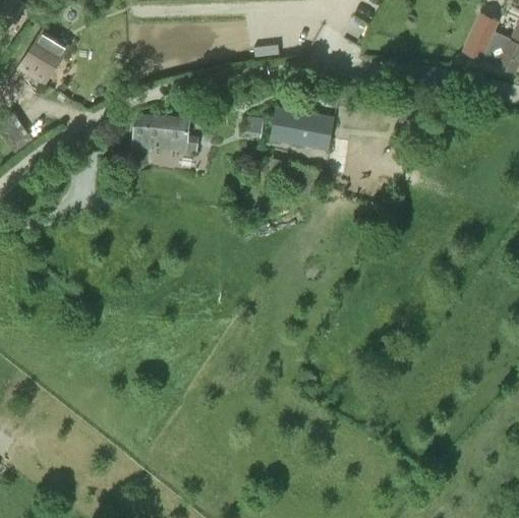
[(0,38),(21,8),(9,0),(0,0),(0,38)]
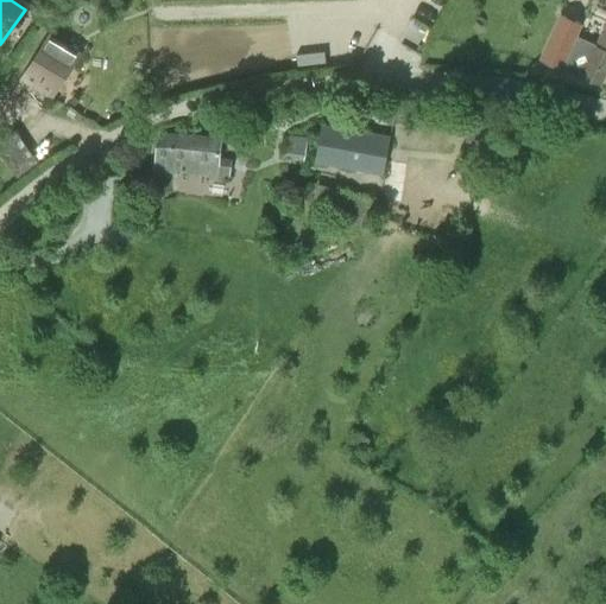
[(605,20),(598,38),(573,29),(555,71),(597,88),(605,65),(605,20)]
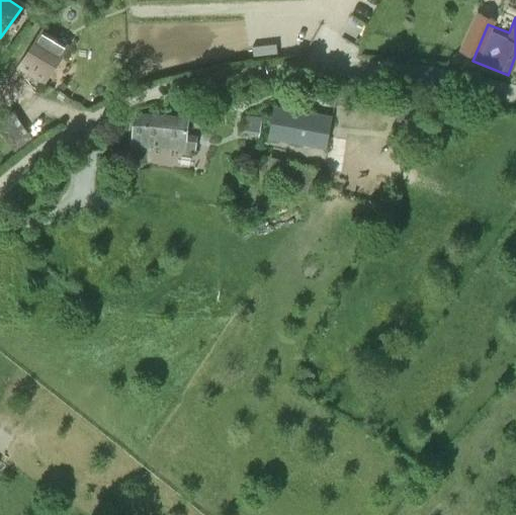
[(67,49),(39,31),(16,70),(44,86),(67,49)]
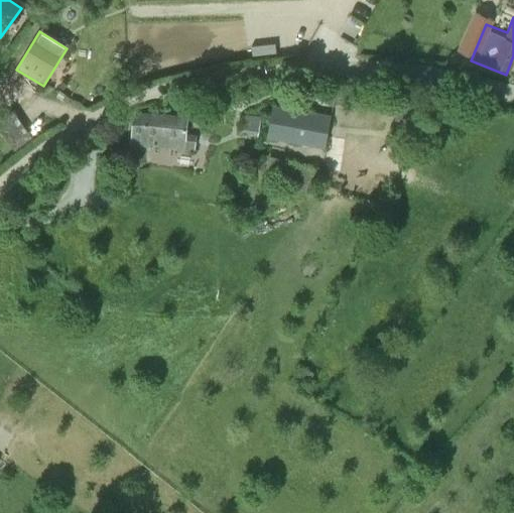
[(329,119),(272,108),(265,142),(324,151),(329,119)]
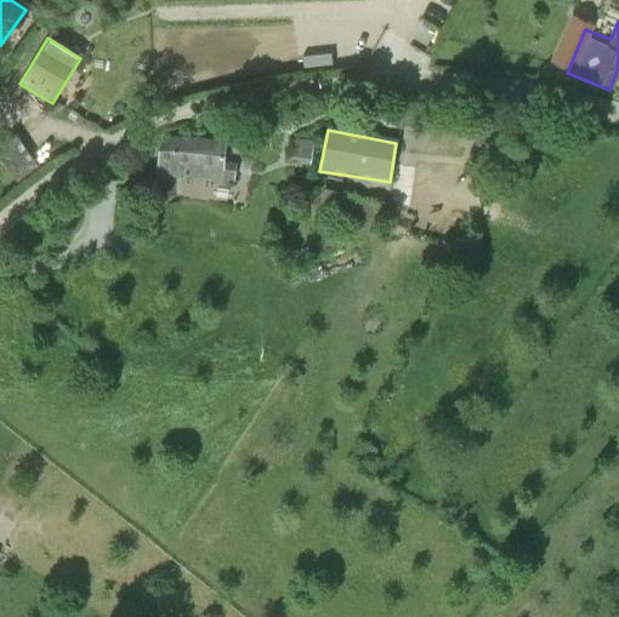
[(17,135),(0,144),(0,149),(16,177),(34,166),(17,135)]
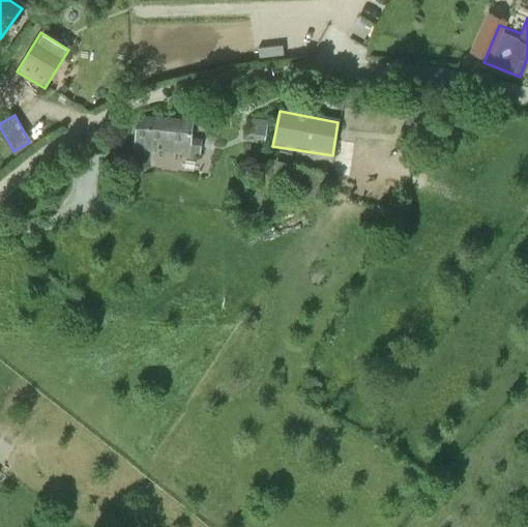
[(133,144),(132,152),(197,158),(199,147),(187,145),(191,125),(150,120),(136,123),(133,144)]
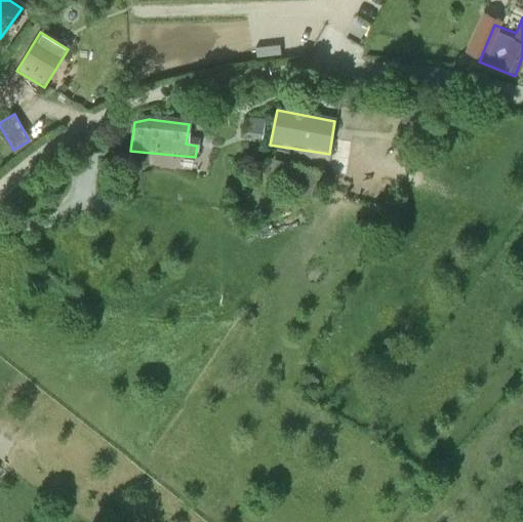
[(260,142),(263,122),(243,119),(240,137),(260,142)]
